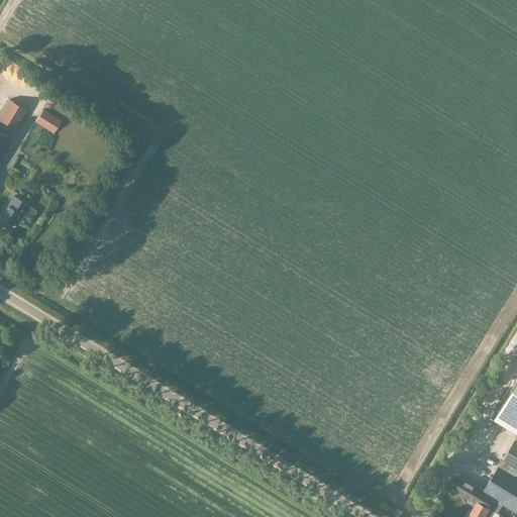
[(26,109),(9,99),(0,113),(0,124),(2,126),(0,128),(0,130),(8,135),(10,131),(12,132),(26,109)]
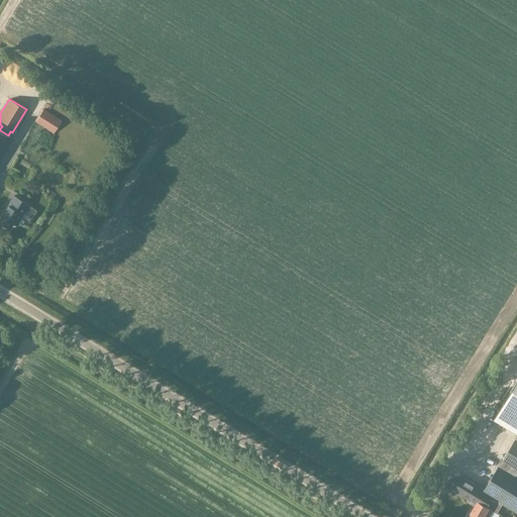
[(54,132),(61,120),(42,109),(35,121),(54,132)]
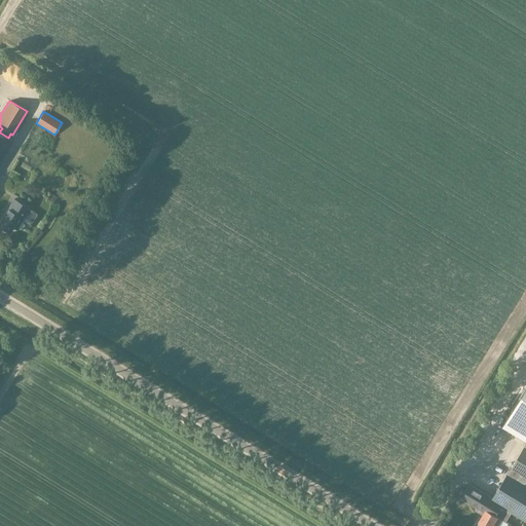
[(8,138),(0,133),(0,161),(12,141),(8,138)]
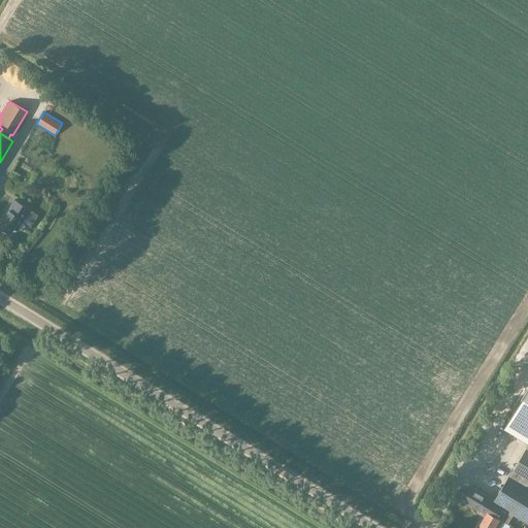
[(13,199),(0,221),(0,226),(9,232),(13,226),(18,228),(29,208),(13,199)]
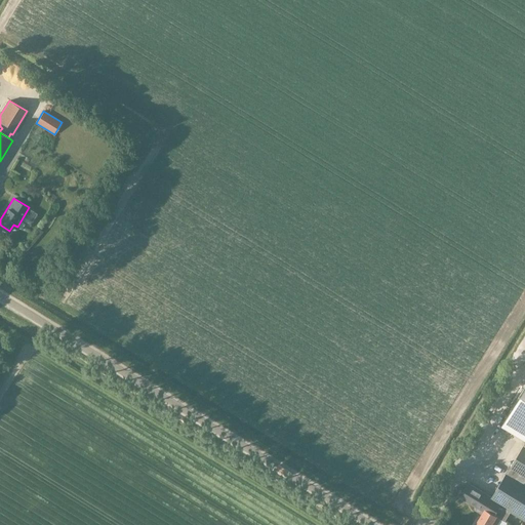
[(524,386),(501,423),(524,437),(524,441),(490,498),(485,495),(486,493),(469,482),(459,496),(477,507),(476,509),(482,513),(475,524),(477,524),(495,524),(499,518),(505,521),(510,512),(524,520),(524,386)]
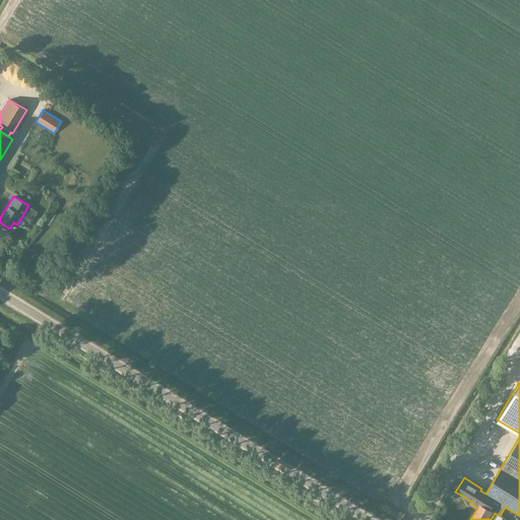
[(489,437),(500,441),(503,433),(492,429),(489,437)]
